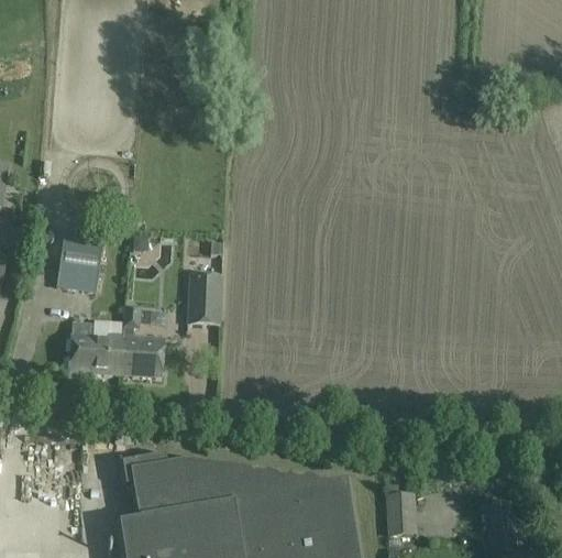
[(206,131),(217,143),(224,137),(213,124),(206,131)]
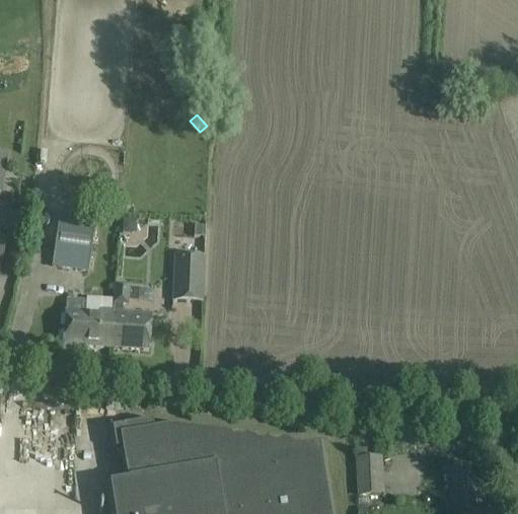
[(59,213),(52,263),(87,269),(95,219),(59,213)]
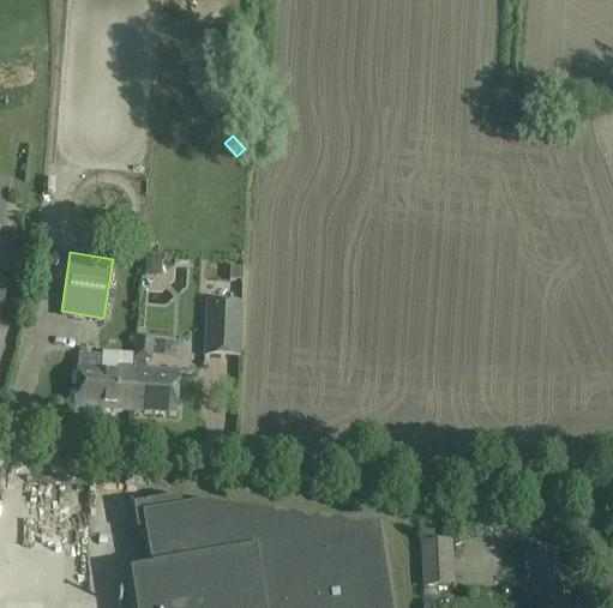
[(148,256),(148,271),(161,271),(161,256),(148,256)]
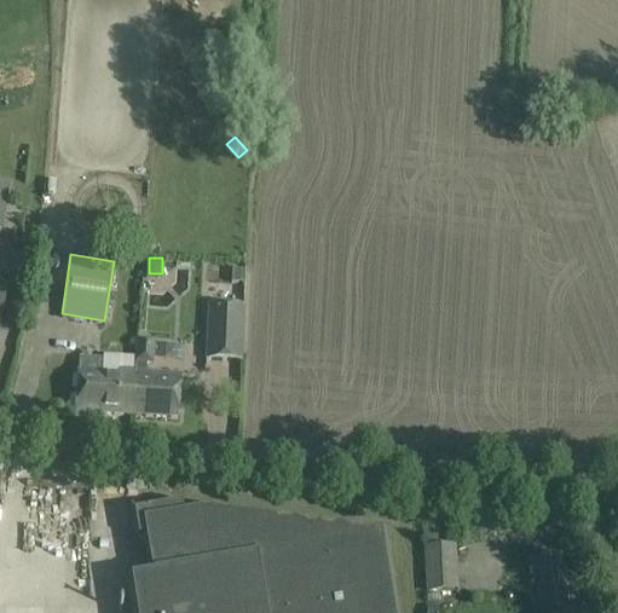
[(231,278),(243,279),(244,279),(244,266),(231,265),(231,278)]
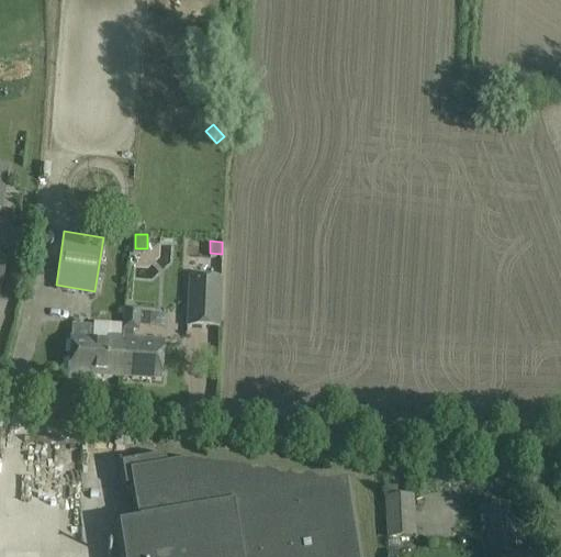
[(221,274),(189,273),(187,323),(219,324),(221,274)]
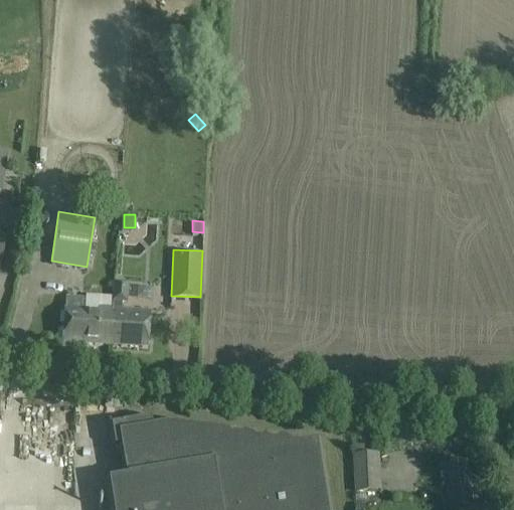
[(111,304),(107,342),(147,345),(149,307),(121,305),(121,297),(126,293),(127,278),(113,277),(111,304)]
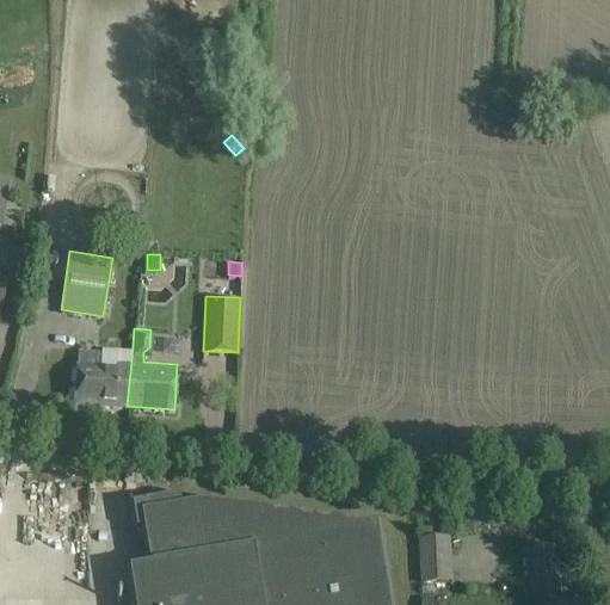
[(74,402),(127,406),(131,360),(117,359),(116,364),(100,363),(102,349),(78,347),(74,402)]
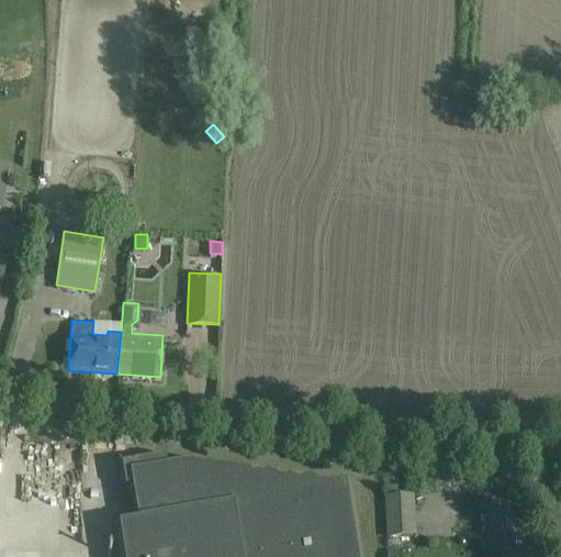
[(133,521),(113,524),(119,555),(118,556),(359,556),(347,480),(183,458),(164,461),(154,455),(123,460),(119,466),(122,481),(126,485),(133,521)]
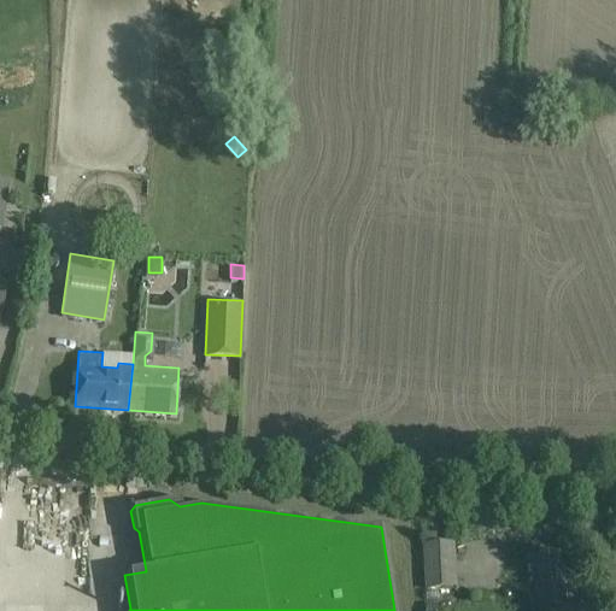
[(423,541),(426,583),(453,582),(451,540),(423,541)]
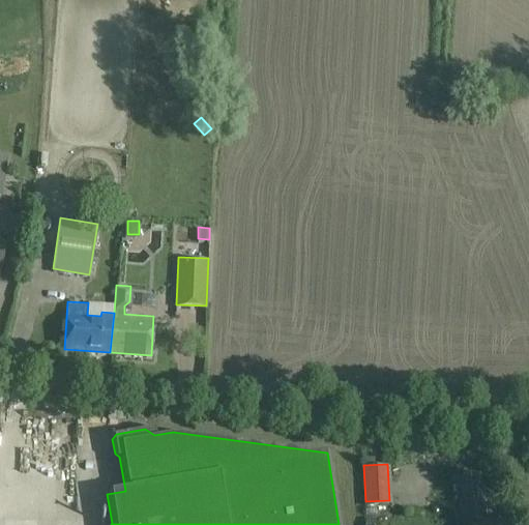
[(471,523),(470,524),(506,524),(505,518),(496,520),(491,487),(481,489),(478,472),(454,477),(463,524),(471,523)]
